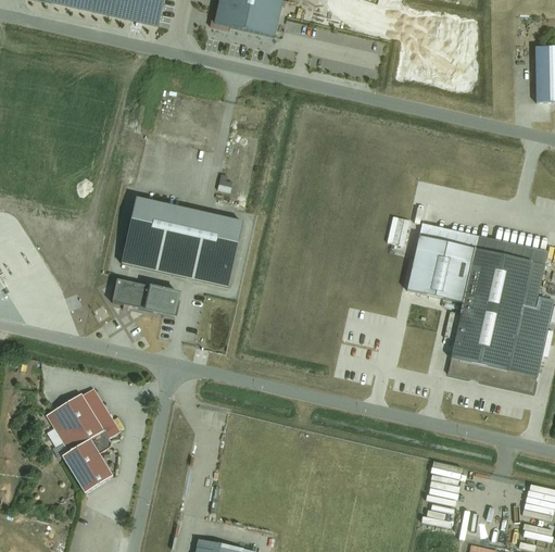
[(46,0),(158,25),(163,0),(46,0)]
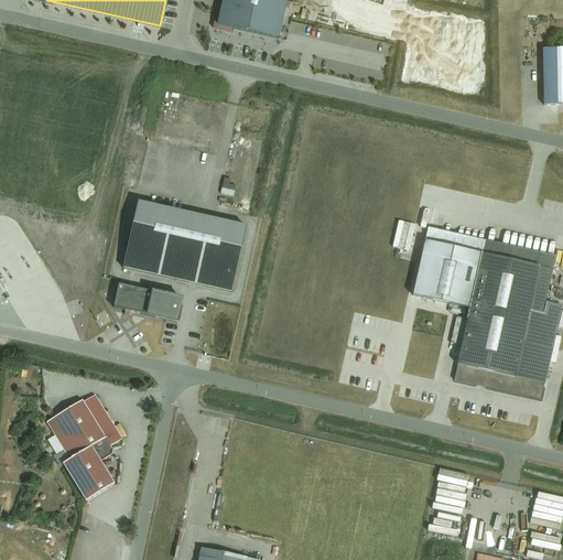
[(234,25),(278,36),(285,0),(220,0),(216,20),(214,19),(213,24),(233,29),(234,25)]
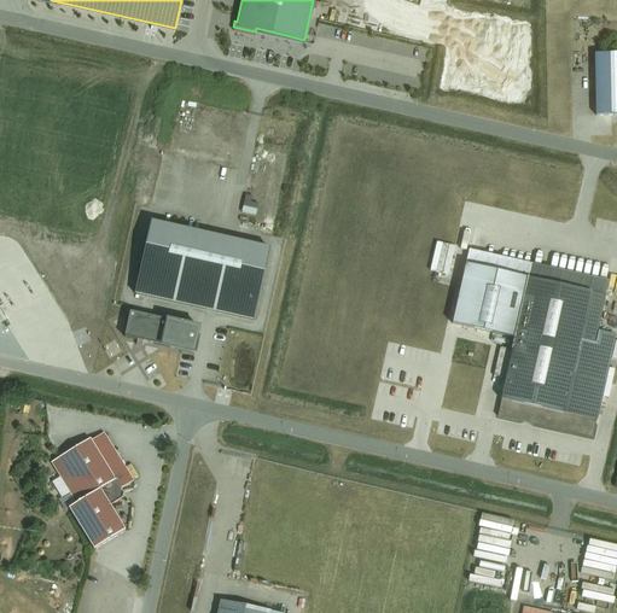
[(616,48),(594,50),(595,111),(616,111),(616,48)]
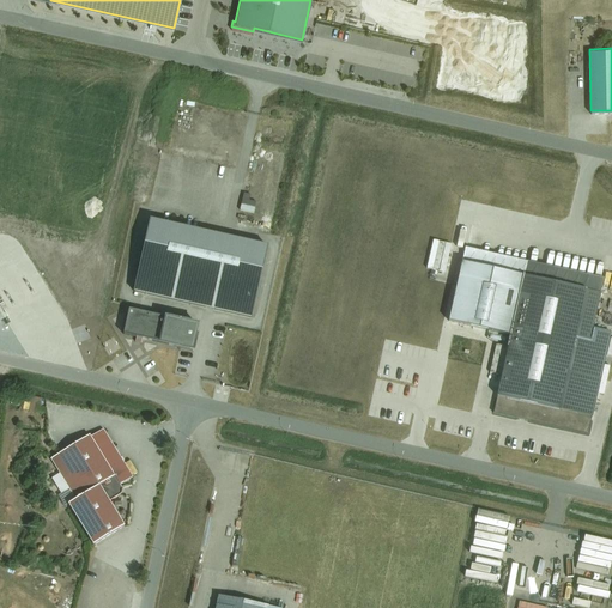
[(183,152),(186,139),(175,137),(173,150),(183,152)]
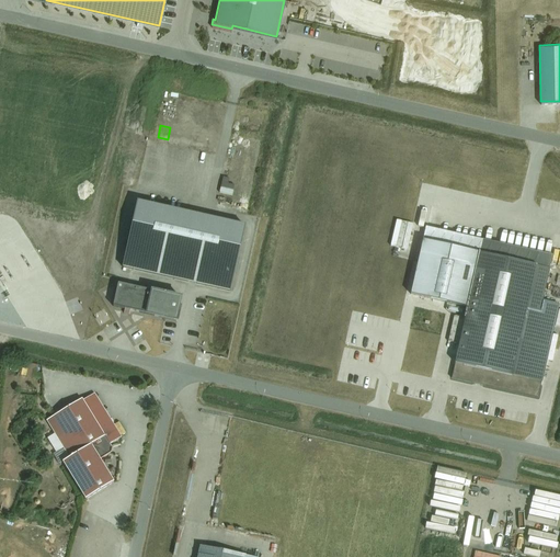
[(247,223),(138,199),(134,220),(124,263),(231,288),(241,245),(247,223)]
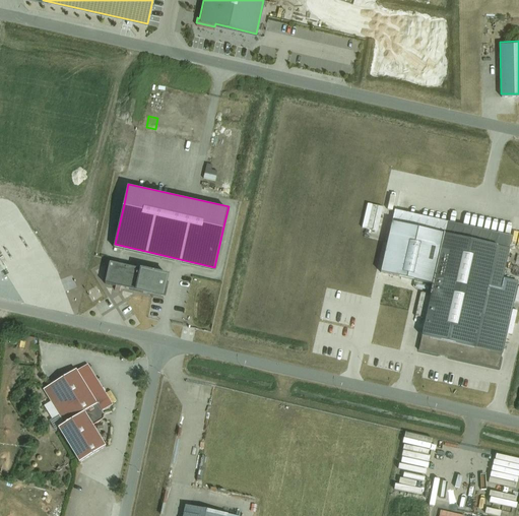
[(426,314),(418,349),(499,368),(512,308),(518,309),(518,283),(517,283),(518,280),(518,278),(503,275),(510,246),(509,246),(512,234),(446,219),(440,250),(435,249),(431,270),(435,271),(432,289),(420,287),(415,312),(426,314)]
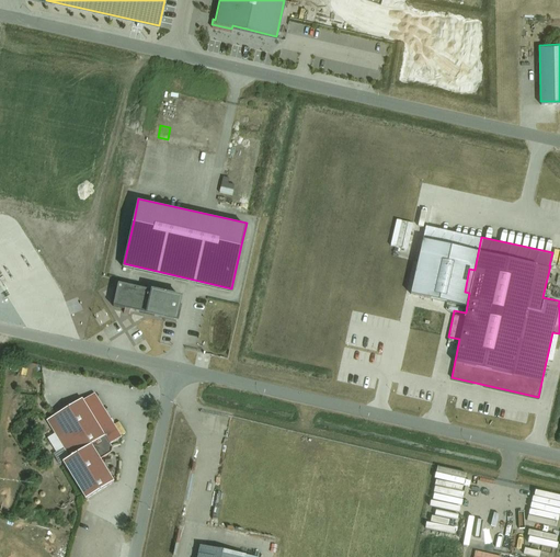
[(32,239),(0,259),(0,279),(6,288),(47,262),(32,239)]
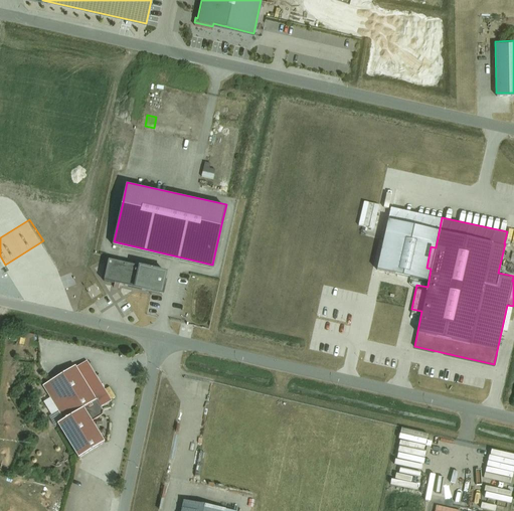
[(42,219),(36,223),(45,237),(51,233),(42,219)]
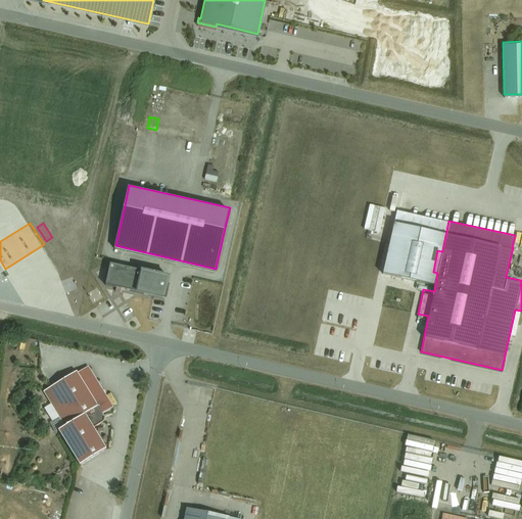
[(111,262),(106,283),(117,285),(116,289),(122,290),(123,286),(164,295),(170,275),(111,262)]
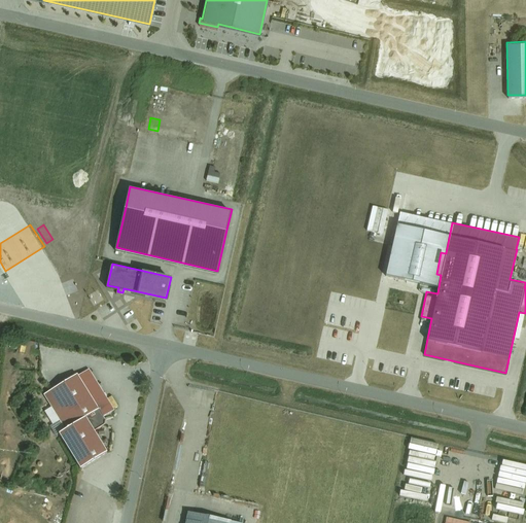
[(23,336),(22,349),(37,351),(39,338),(23,336)]
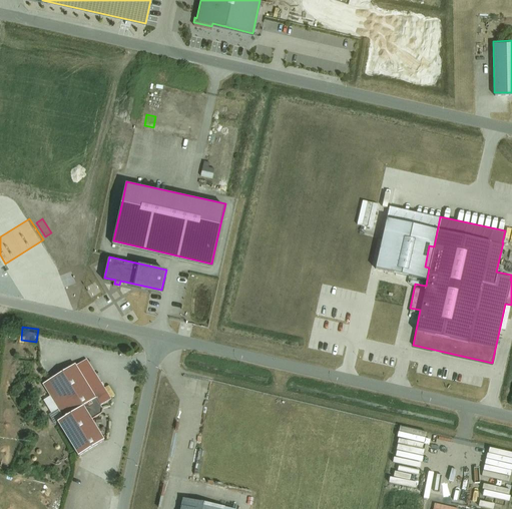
[(91,417),(101,411),(102,406),(100,403),(111,396),(86,357),(76,364),(75,362),(42,382),(62,415),(56,419),(77,454),(104,437),(91,417)]
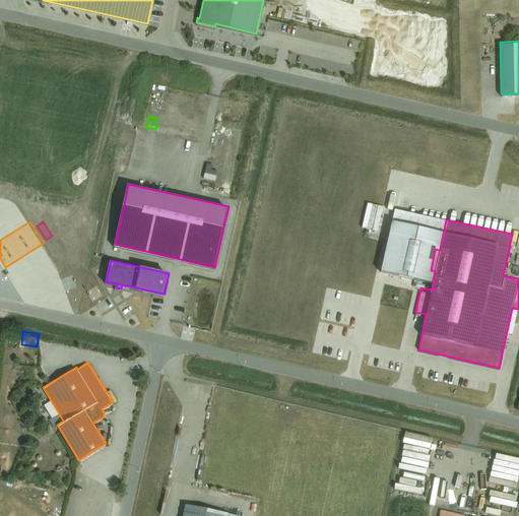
[(185,503),(181,515),(239,515),(240,514),(185,503)]
